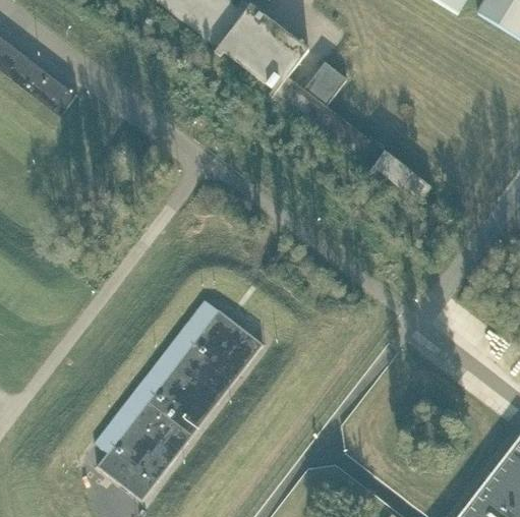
[(157,0),(218,46),(214,50),(220,55),(223,51),(273,89),(269,93),(272,96),(276,91),(372,166),(369,170),(372,173),(376,168),(403,189),(418,200),(430,185),(387,152),(326,105),(347,77),(325,60),(303,88),(287,75),(308,48),(246,0),(157,0)]
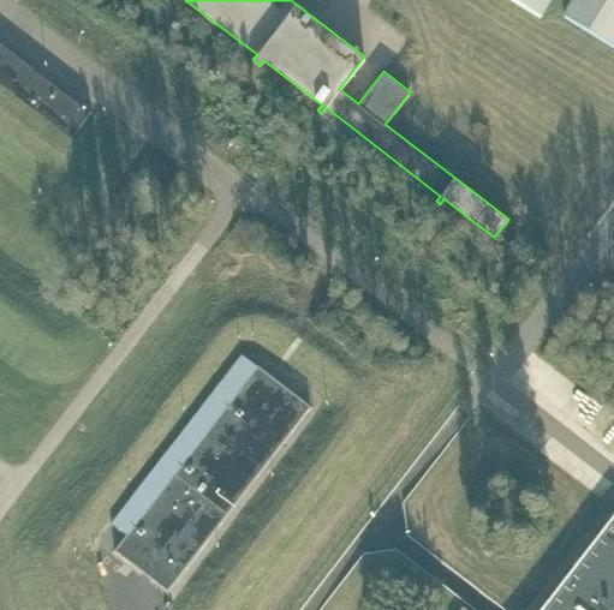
[(516,0),(540,15),(548,0),(516,0)]
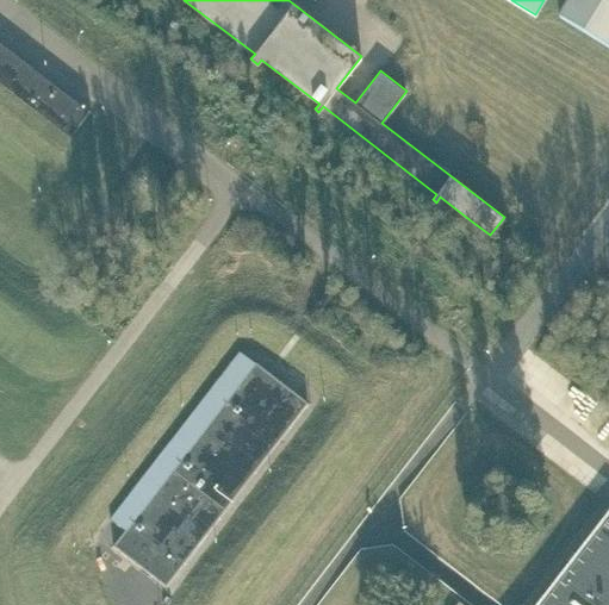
[(560,13),(608,43),(608,42),(608,0),(567,0),(559,13),(560,13)]
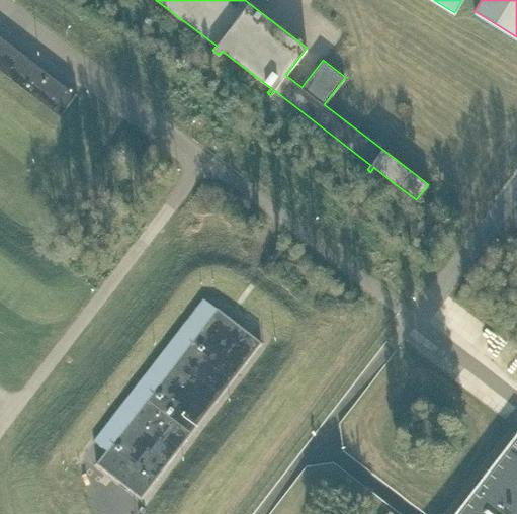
[(0,84),(52,123),(61,112),(77,91),(76,90),(74,92),(66,86),(67,84),(65,83),(64,84),(39,66),(40,64),(39,63),(37,65),(26,56),(27,54),(26,53),(25,55),(18,50),(0,35),(2,33),(0,32),(0,84)]
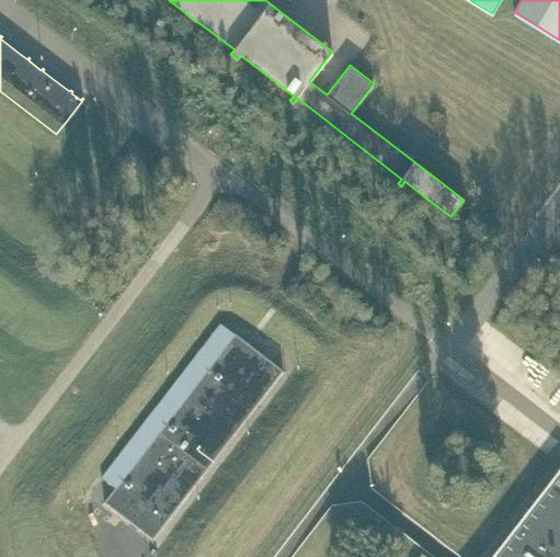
[(263,354),(259,351),(235,331),(233,332),(227,327),(220,321),(101,475),(109,480),(115,486),(104,501),(152,538),(283,370),(263,354)]
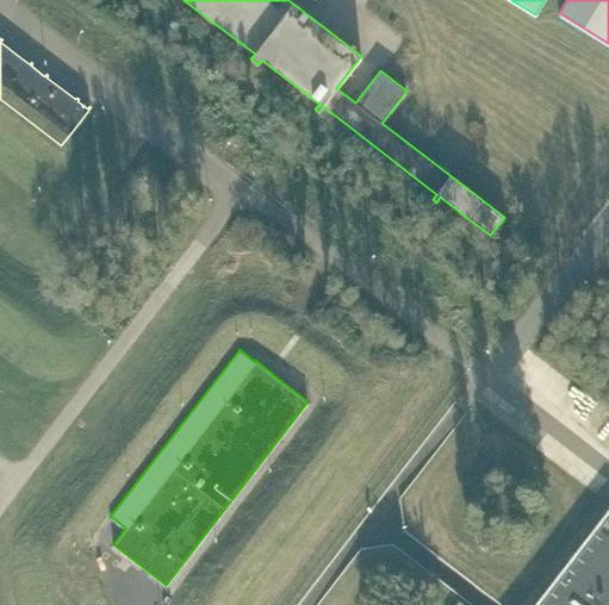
[(608,604),(608,509),(575,554),(534,604),(608,604)]
